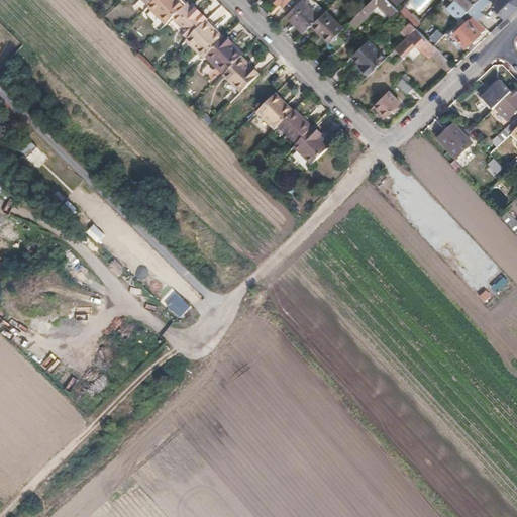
[(173,19),(188,3),(184,0),(156,0),(151,4),(150,6),(168,23),(173,19)]
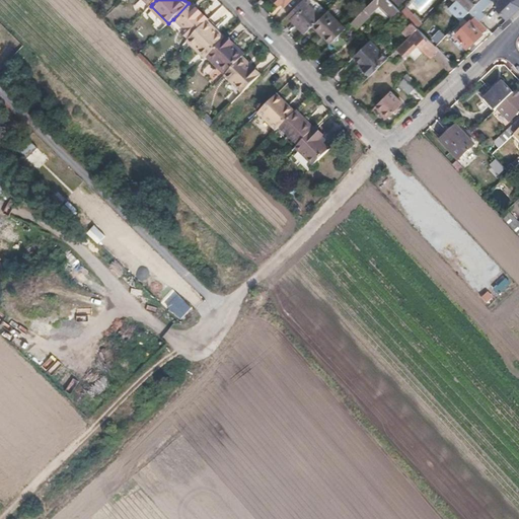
[(395,16),(400,11),(388,0),(375,0),(393,17),(395,16)]
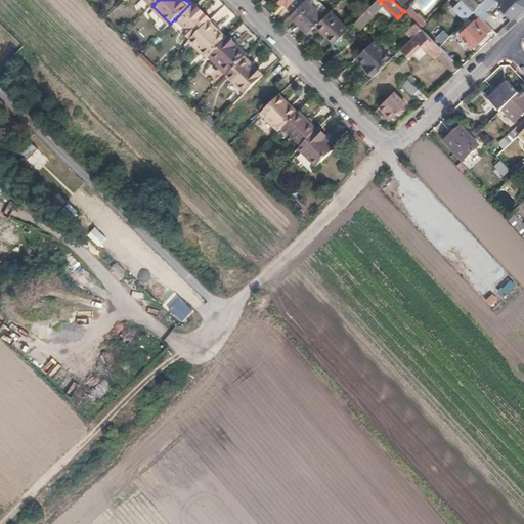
[(475,10),(484,0),(462,0),(474,11),(475,10)]
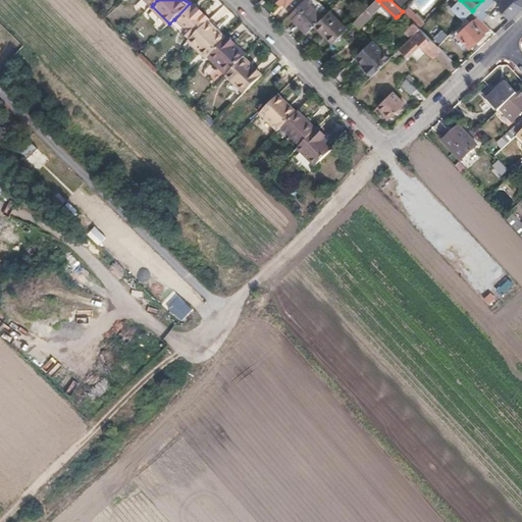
[(484,12),(494,0),(482,0),(473,10),(478,15),(483,20),(488,15),(484,12)]
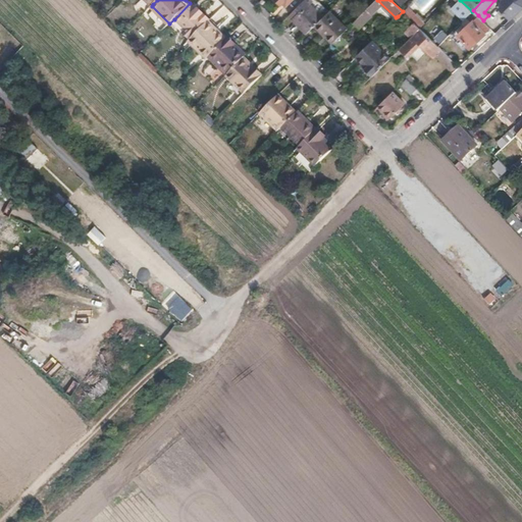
[(511,19),(521,9),(521,0),(503,0),(498,6),(511,19)]
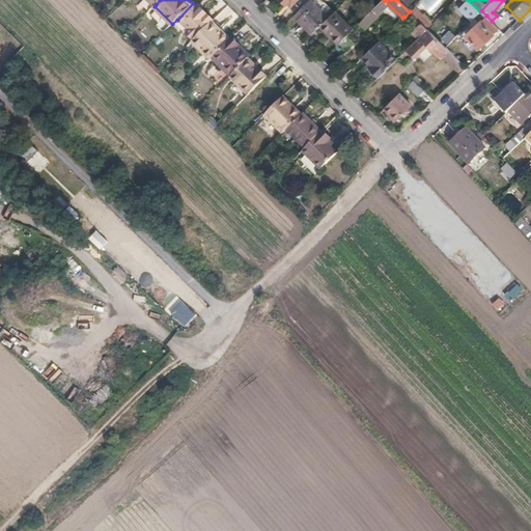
[(213,20),(215,19),(202,6),(200,9),(194,3),(193,3),(177,20),(189,31),(185,34),(192,42),(213,20)]
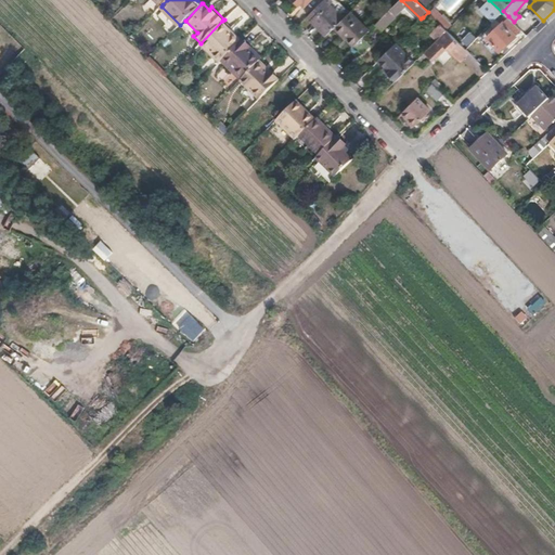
[(336,27),(346,17),(331,3),(313,21),(327,36),(336,27)]
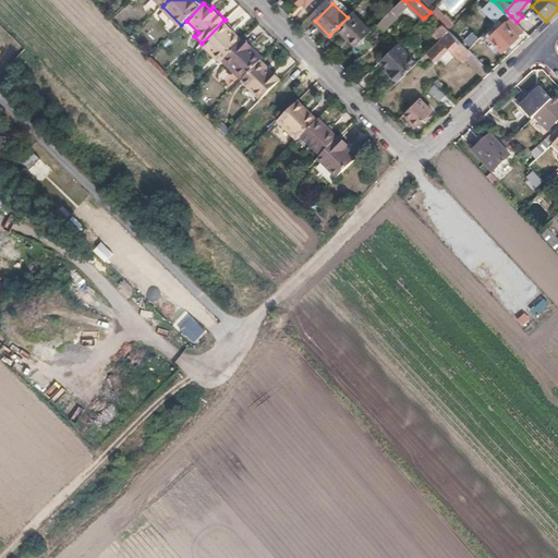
[(385,31),(405,8),(400,3),(379,24),(385,31)]
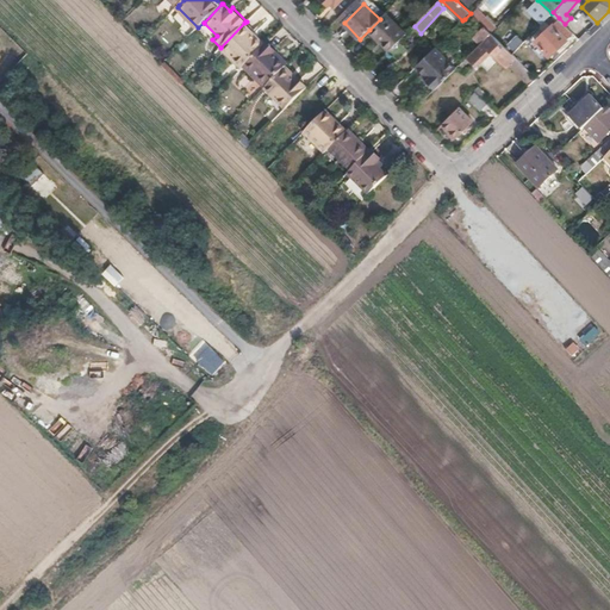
[(408,33),(386,12),(380,19),(369,30),(390,51),(408,33)]
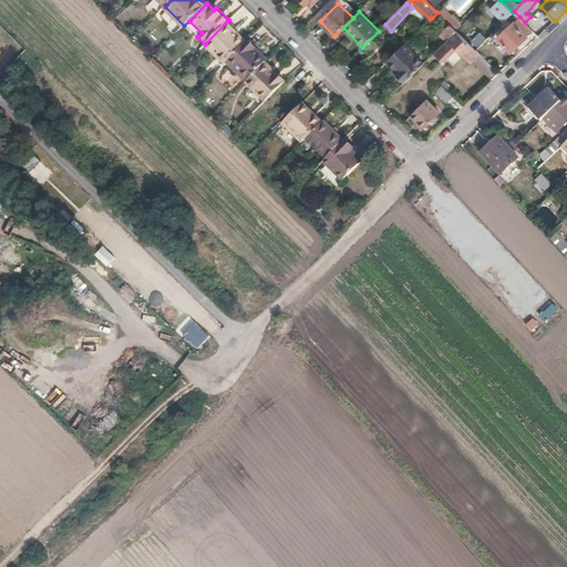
[(456,31),(437,12),(432,18),(445,31),(441,37),(446,41),(456,31)]
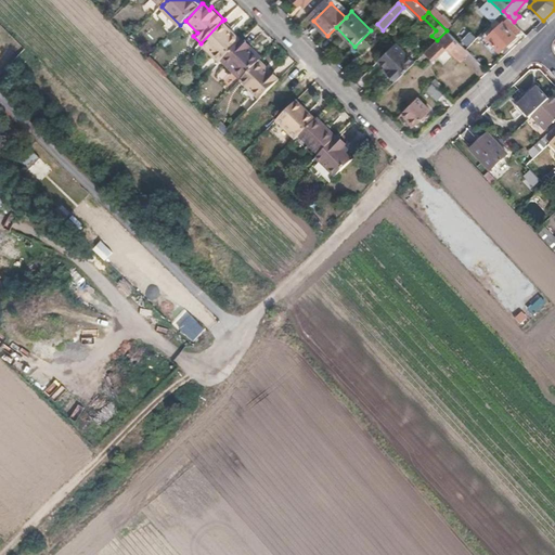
[(442,16),(437,21),(447,30),(451,26),(442,16)]
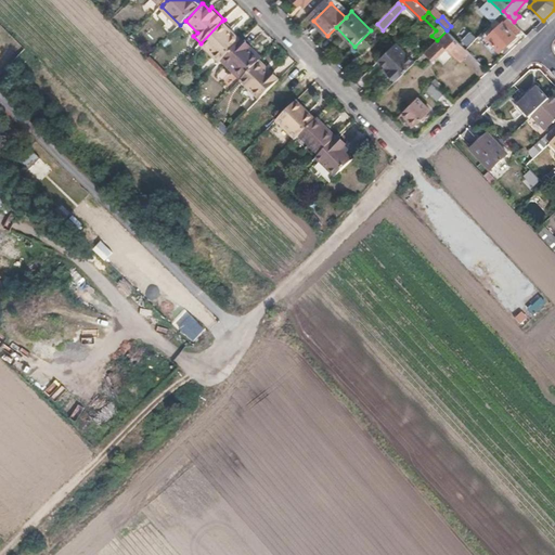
[(500,52),(521,30),(514,22),(508,16),(487,38),(500,52)]
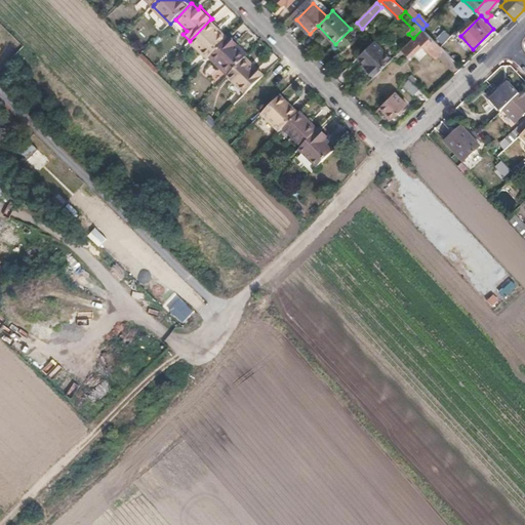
[(228,39),(220,32),(221,31),(210,19),(190,41),(208,58),(209,58),(211,55),(228,39)]
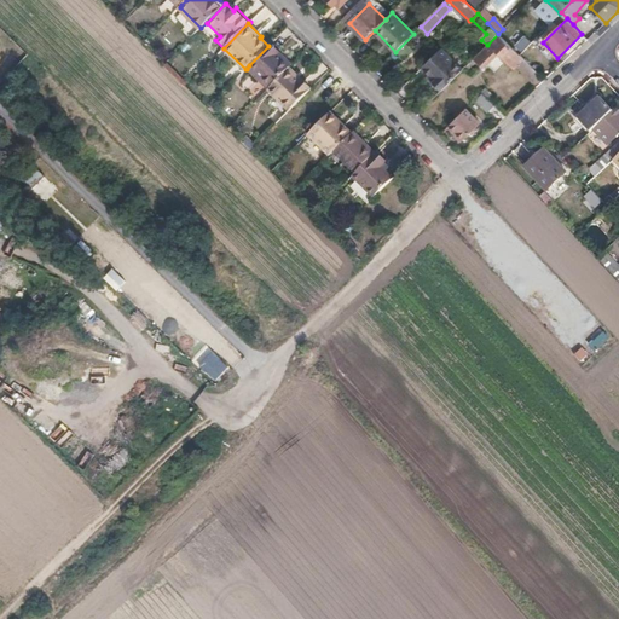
[(444,47),(455,35),(449,28),(437,41),(440,45),(439,47),(441,50),(444,47)]
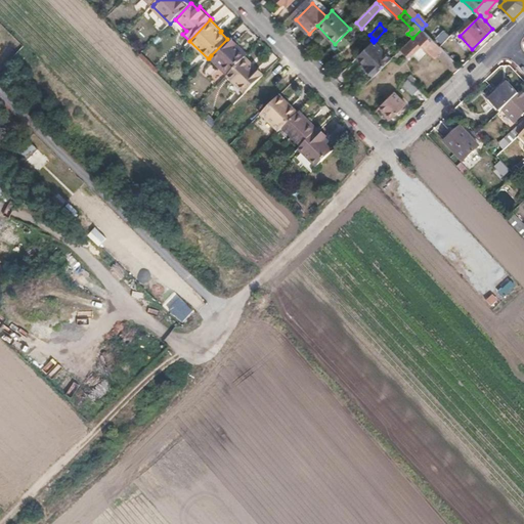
[(439,28),(434,33),(441,41),(446,36),(439,28)]
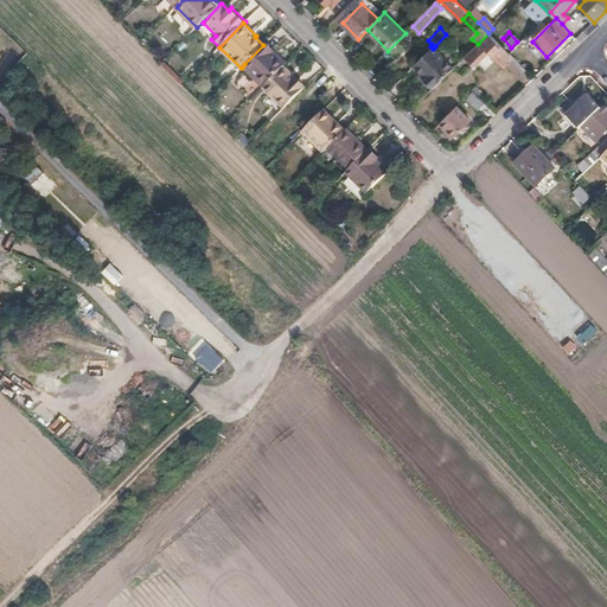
[(509,53),(489,33),(478,44),(474,48),(479,51),(483,48),(500,64),(505,58),(509,53)]
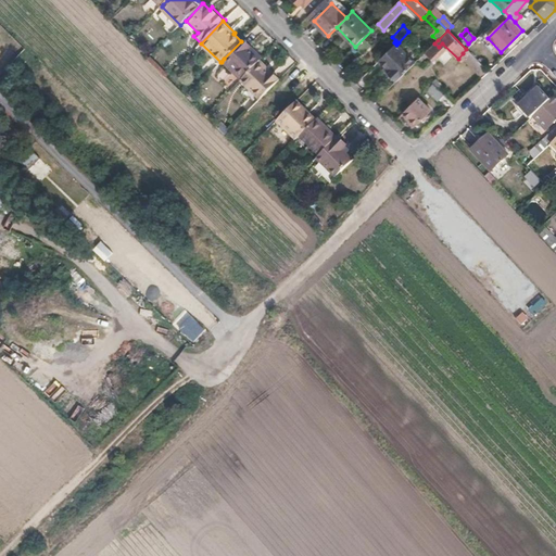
[(263,59),(243,39),(241,41),(261,61),(263,59)]
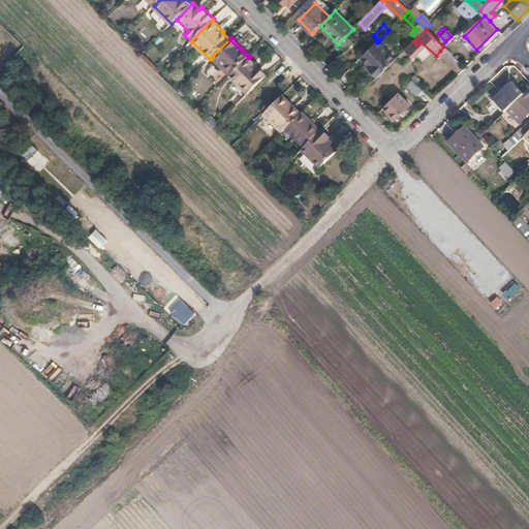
[(248,58),(229,39),(213,56),(231,74),(247,59),(248,58)]
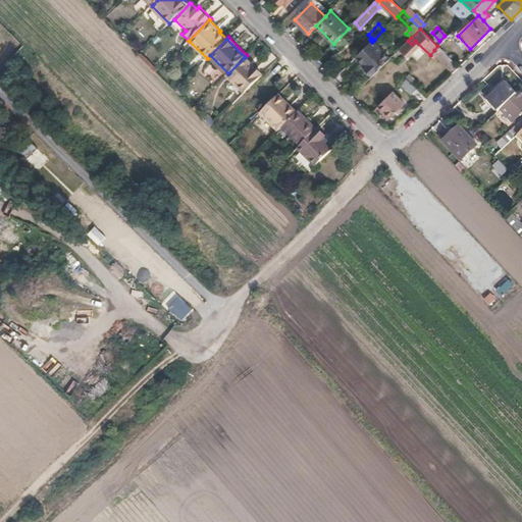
[(392,58),(374,40),(372,42),(358,56),(364,63),(368,67),(366,69),(373,76),(392,58)]
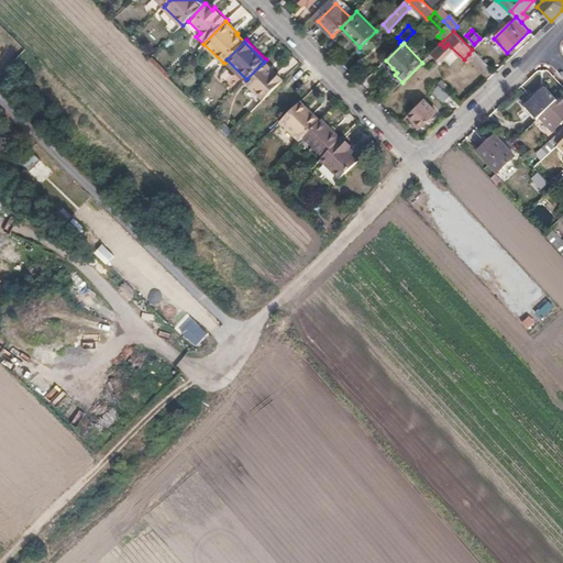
[(484,48),(478,43),(472,50),(476,53),(477,54),(484,48)]
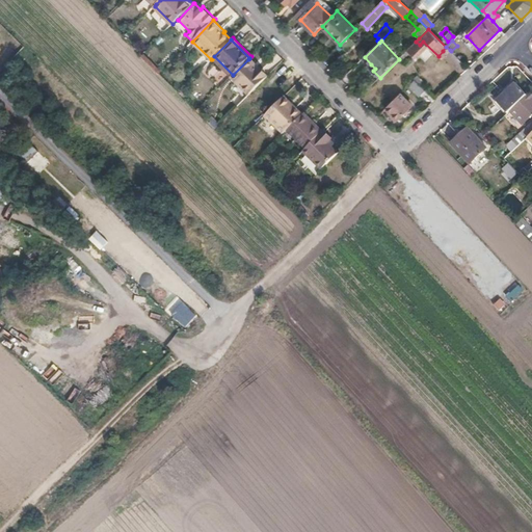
[(404,62),(421,47),(420,45),(416,42),(411,46),(400,58),(404,62)]
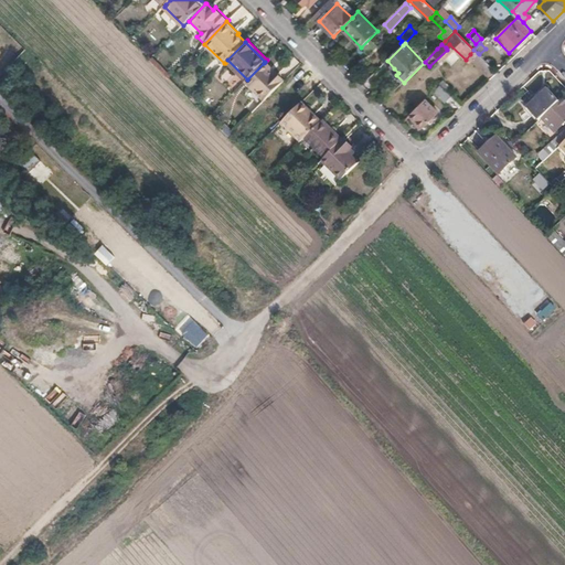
[(490,80),(498,73),(479,54),(478,53),(475,56),(470,61),(490,80)]
